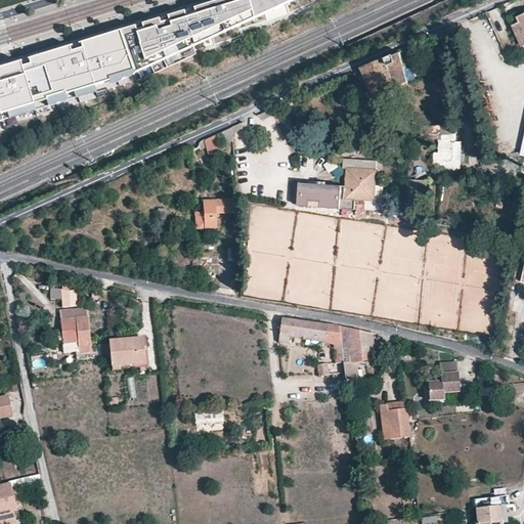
[(245,0),(236,0),(119,37),(132,80),(253,25),(245,0)]
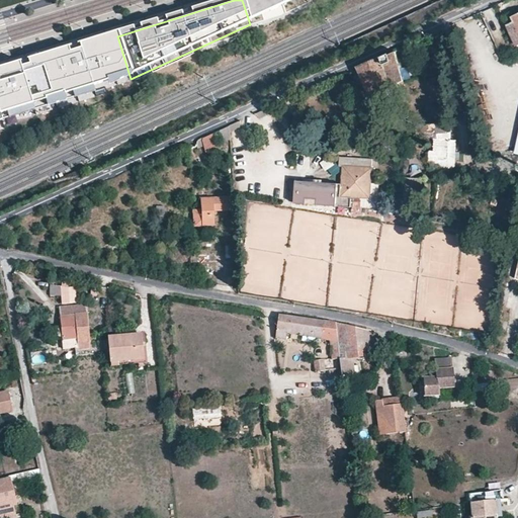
[(242,0),(250,24),(300,0),(242,0)]
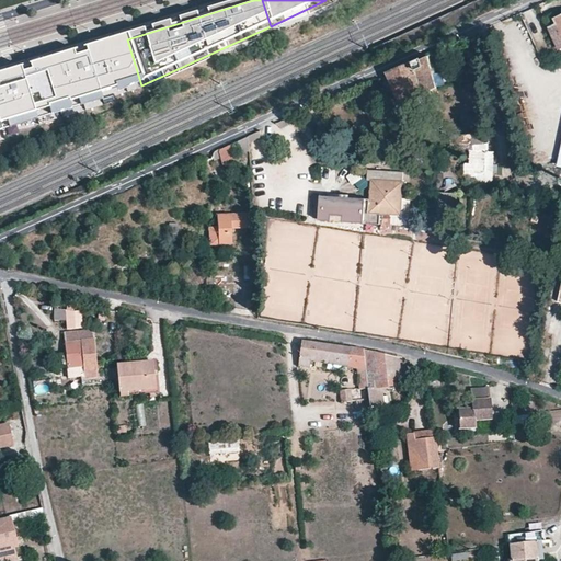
[(550,29),(559,49),(560,48),(560,15),(556,19),(558,24),(550,29)]
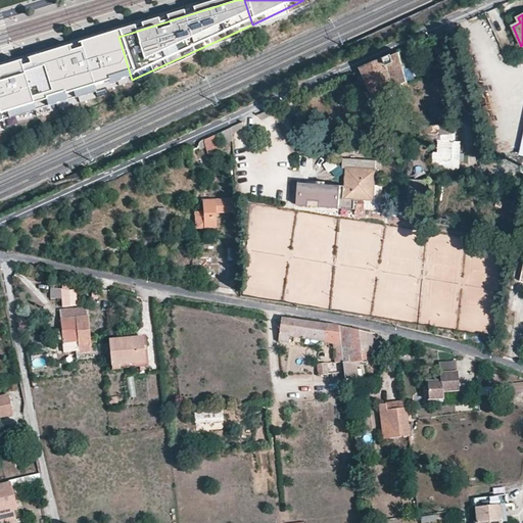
[(132,80),(119,37),(85,47),(87,53),(77,56),(74,52),(34,64),(36,70),(28,74),(24,66),(0,73),(0,125),(49,110),(47,105),(132,80)]
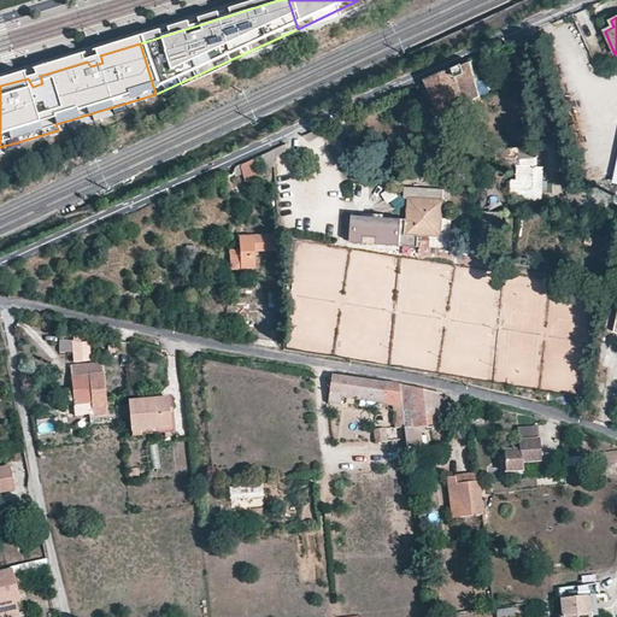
[(477,99),(481,97),(477,82),(471,63),(464,66),(466,76),(459,78),(465,104),(477,99)]
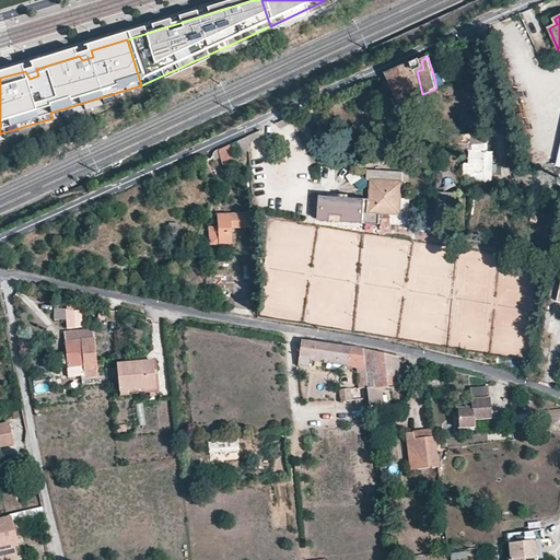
[(419,95),(422,94),(417,71),(423,69),(421,60),(389,74),(403,103),(415,97),(419,95)]
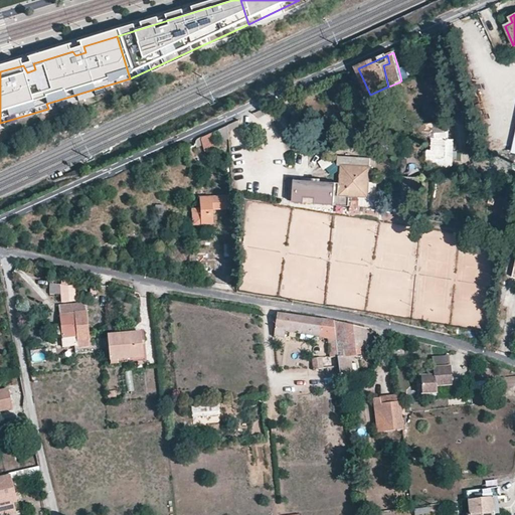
[(385,88),(388,97),(402,91),(398,82),(388,87),(385,88)]
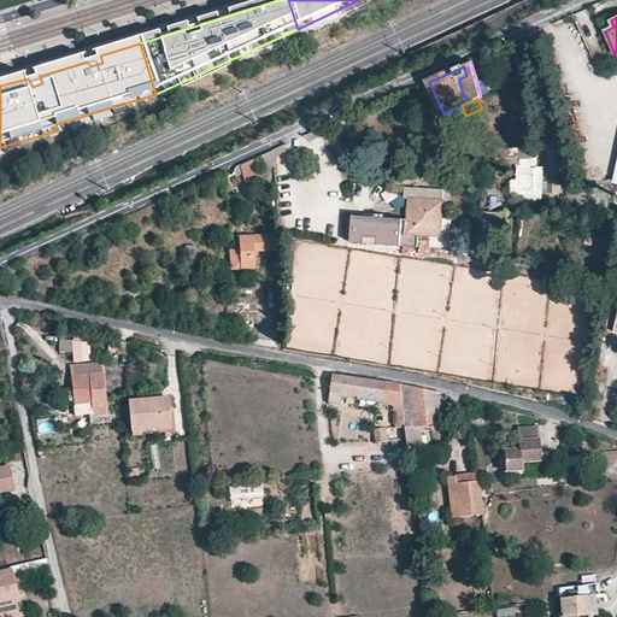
[(444,113),(446,122),(460,116),(457,107),(444,113)]
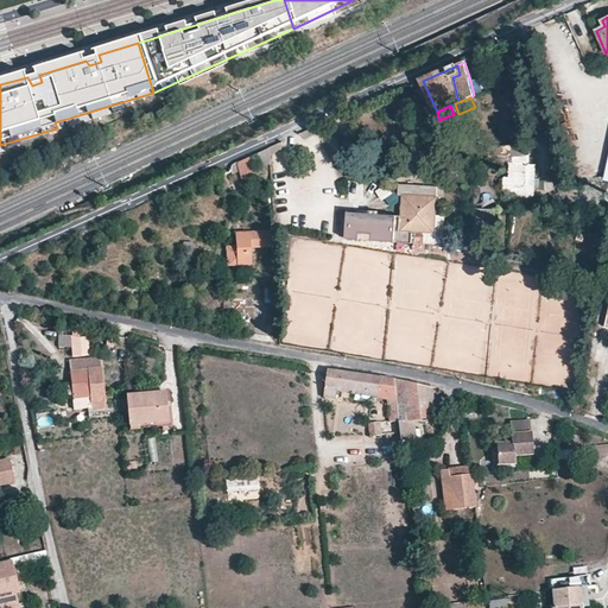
[(491,160),(494,160),(512,162),(511,146),(491,147),(491,160)]
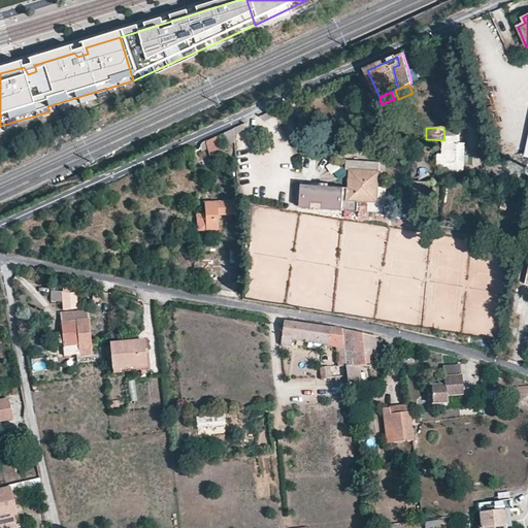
[(233,129),(224,133),(227,144),(234,142),(233,129)]
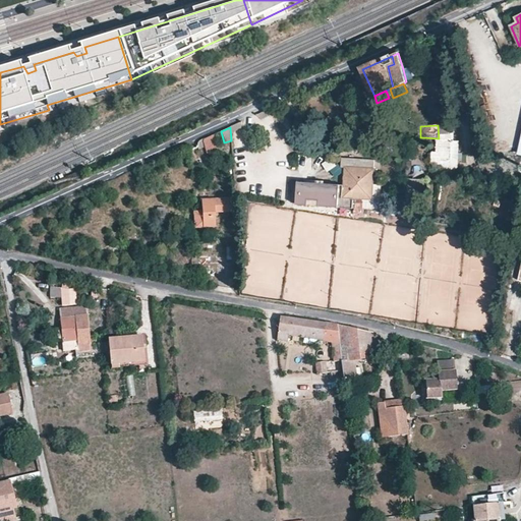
[(441,139),(439,140),(438,153),(432,153),(432,161),(442,161),(450,161),(451,141),(454,141),(454,133),(450,133),(441,134),(441,139)]
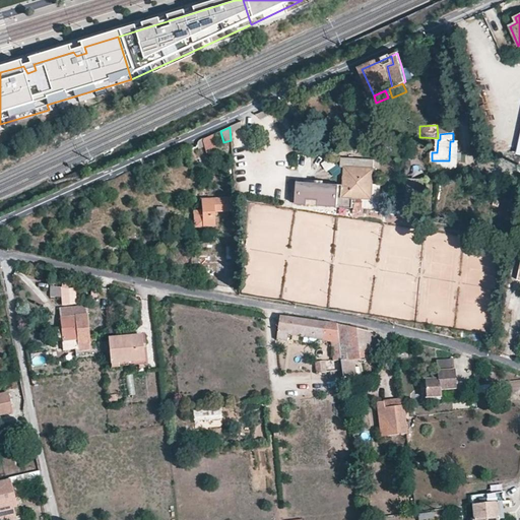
[(217,150),(212,134),(197,141),(196,145),(197,149),(204,147),(206,154),(217,150)]
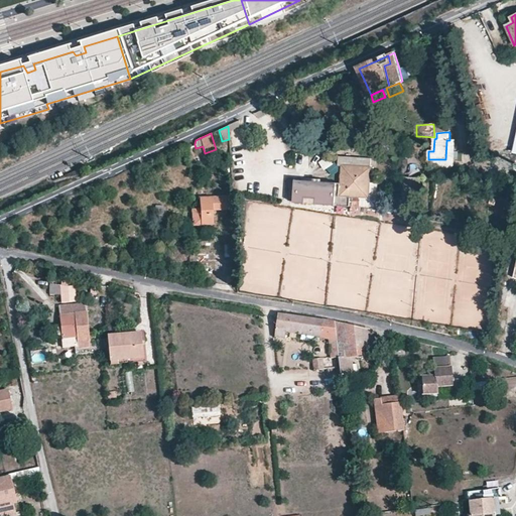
[(329,157),(320,162),(326,169),(334,164),(329,157)]
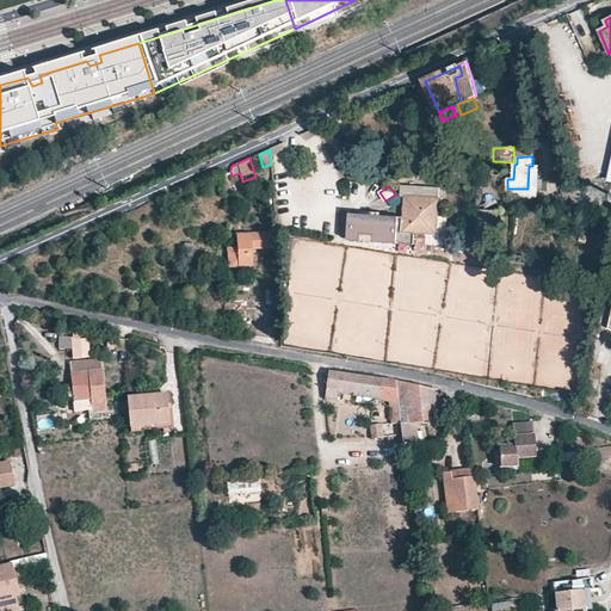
[(426,245),(427,234),(437,234),(438,217),(439,198),(406,196),(403,218),(395,217),(359,215),(351,215),(350,239),(403,242),(415,244),(420,244),(426,245)]
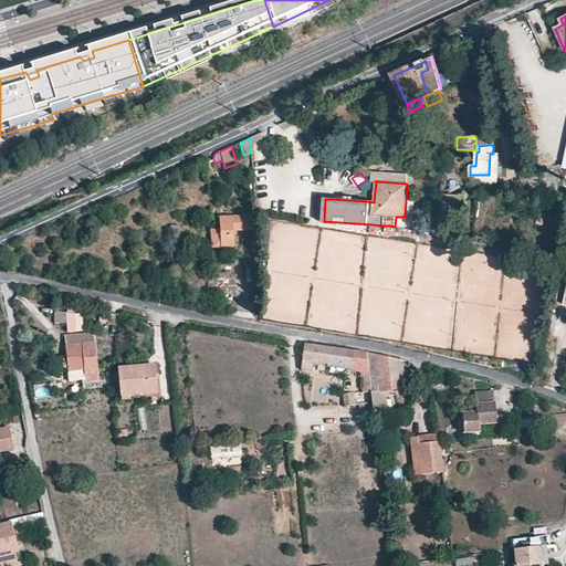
[(221,248),(234,248),(233,231),(254,229),(253,216),(220,218),(220,229),(221,248)]
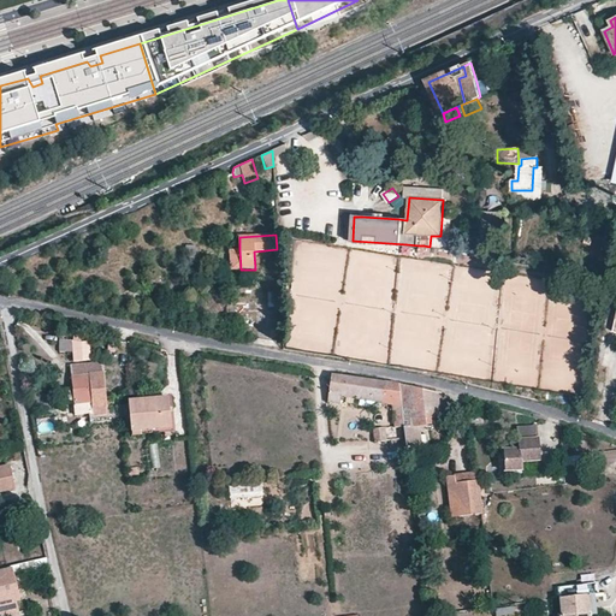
[(240,249),(230,252),(231,270),(241,270),(240,249)]
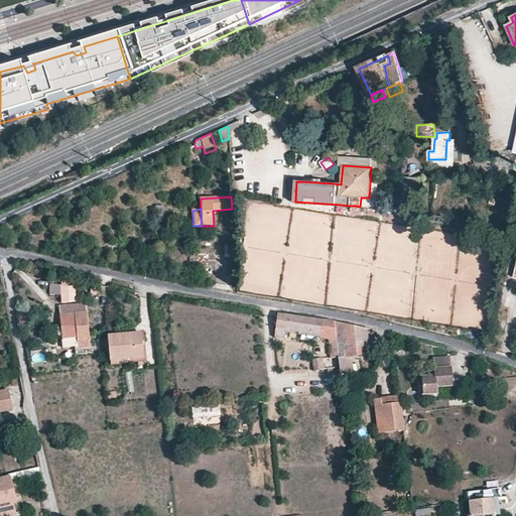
[(68,287),(60,286),(60,295),(61,302),(69,302),(68,287)]
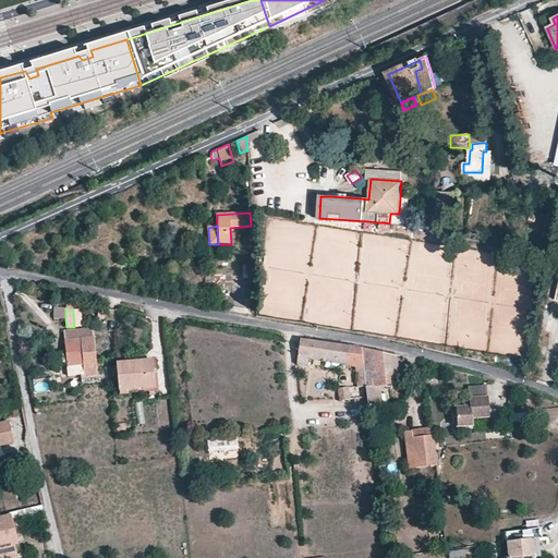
[(545,330),(554,334),(557,323),(547,320),(545,330)]
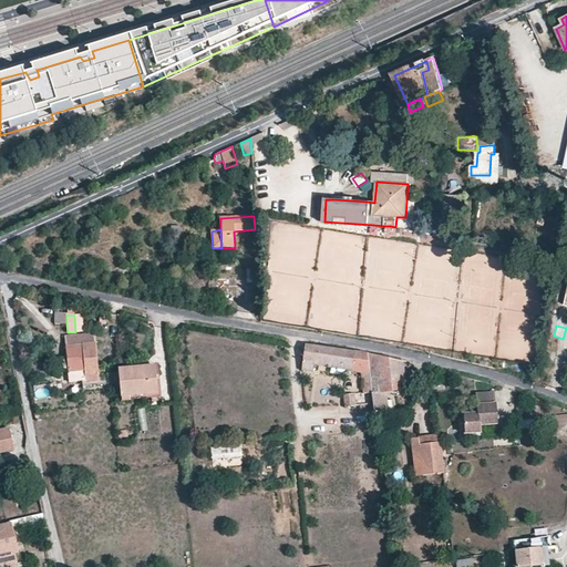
[(69,338),(70,347),(93,344),(92,336),(69,338)]
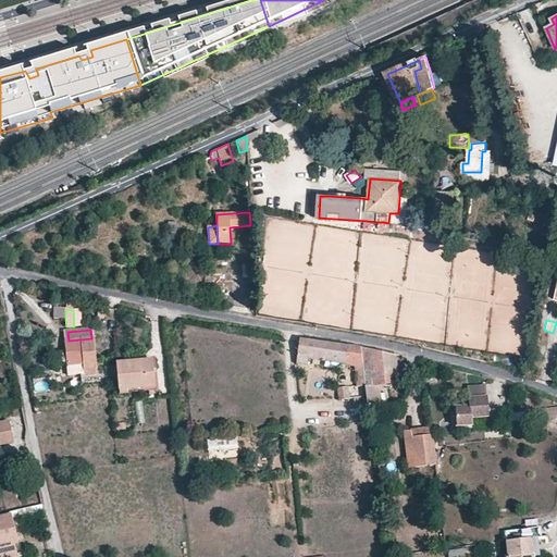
[(66,362),(67,366),(79,364),(81,376),(96,374),(93,338),(91,338),(69,341),(65,341),(65,350),(66,362)]
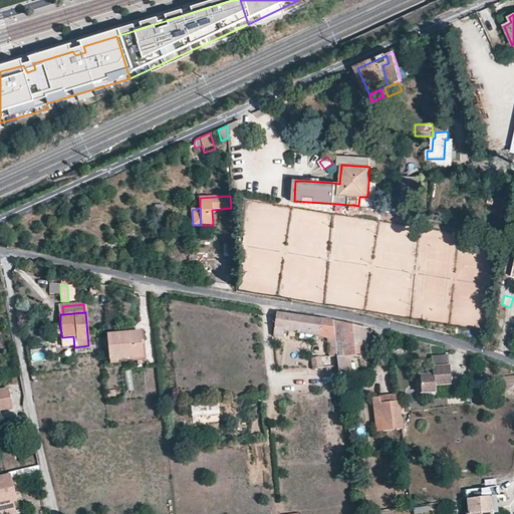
[(276,316),(275,327),(319,333),(319,337),(327,338),(328,343),(329,356),(329,357),(335,356),(337,356),(333,321),(313,318),(276,314),(276,316)]
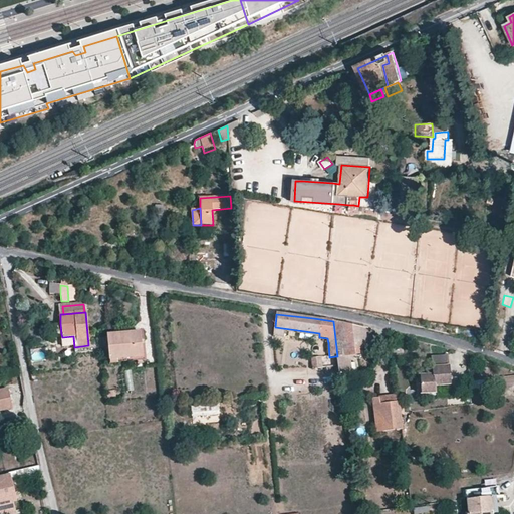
[(345,360),(345,355),(350,354),(358,353),(357,349),(366,347),(364,329),(333,321),(337,356),(340,377),(352,375),(350,360),(345,360)]
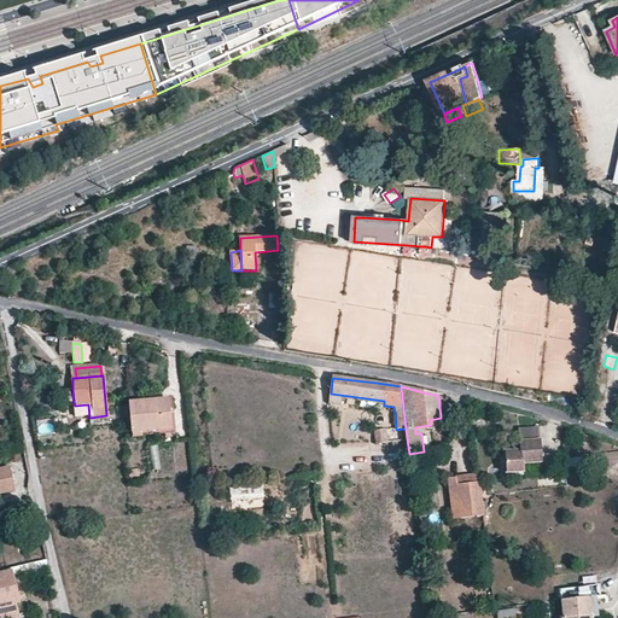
[(331,394),(330,397),(384,406),(384,401),(331,394)]
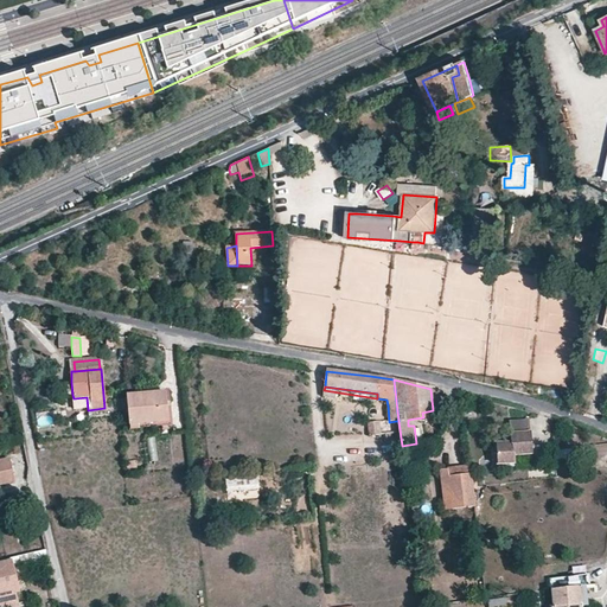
[(127,395),(129,426),(167,422),(166,403),(165,391),(127,395)]
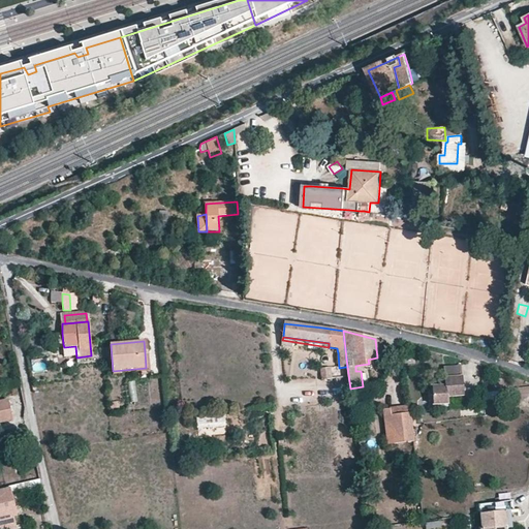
[(113,371),(113,374),(150,370),(149,350),(145,351),(146,368),(113,371)]
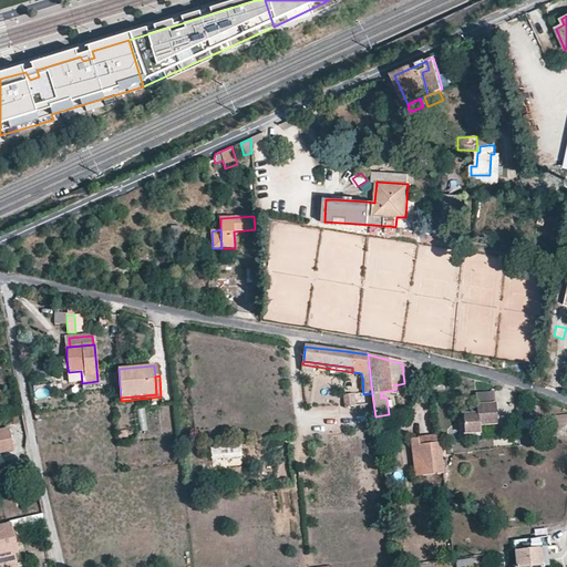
[(445,390),(445,382),(433,383),(434,391),(445,390)]
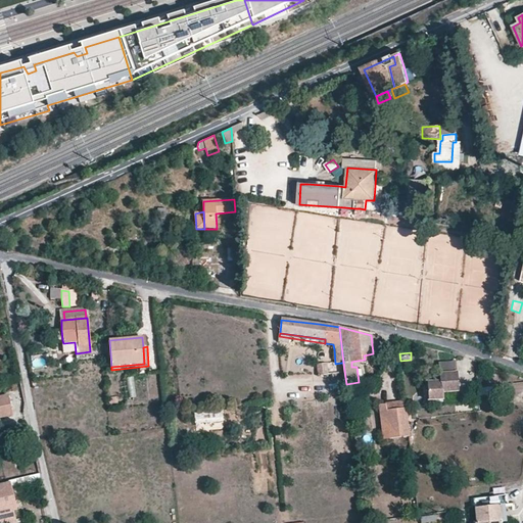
[(45,358),(33,358),(32,366),(44,367),(45,358)]
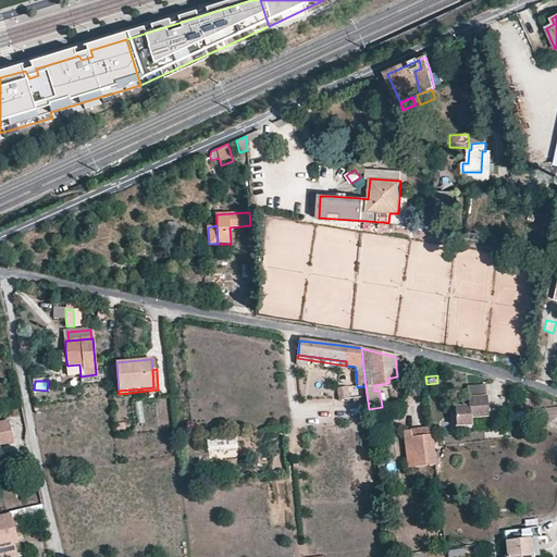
[(472,425),(472,417),(489,416),(485,386),(469,387),(470,406),(456,407),(457,426),(472,425)]
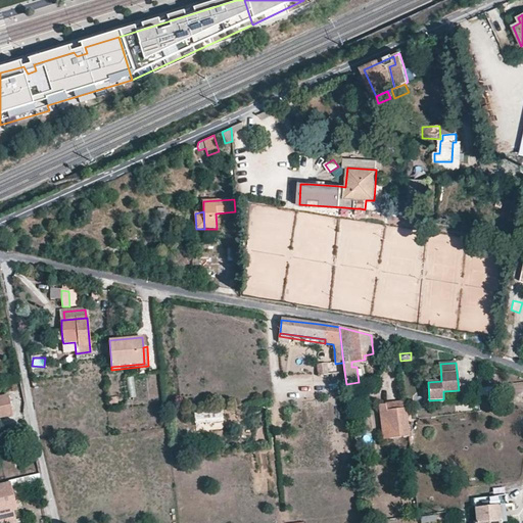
[(318,376),(329,375),(327,364),(317,365),(318,374),(318,376)]
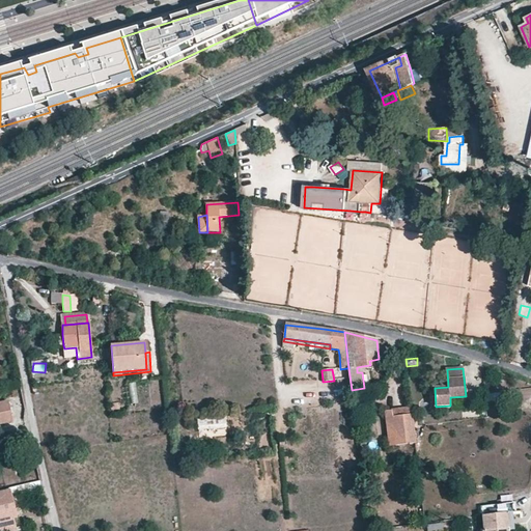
[(0,402),(0,423),(7,422),(6,415),(10,414),(8,401),(0,402)]
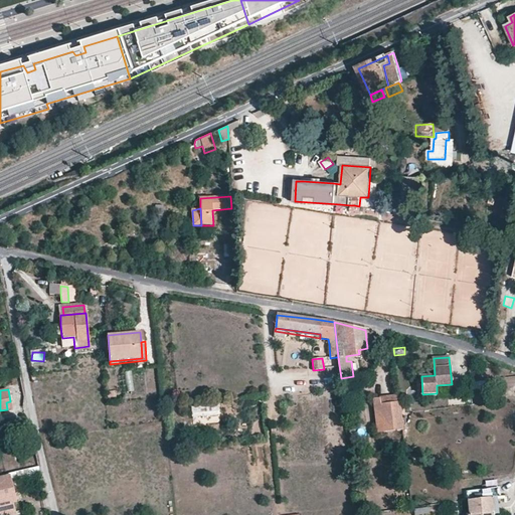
[(376,407),(381,407),(384,433),(403,431),(403,425),(402,416),(400,401),(381,404),(380,398),(375,399),(376,407)]
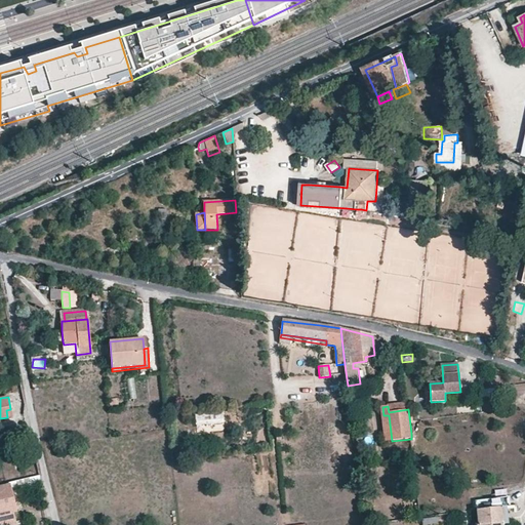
[(225,412),(196,413),(196,432),(216,431),(216,423),(225,423),(225,412)]
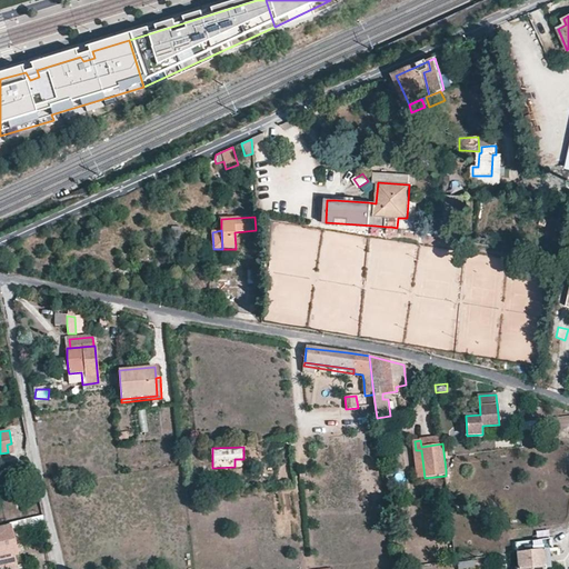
[(0,528),(0,568),(19,568),(18,562),(16,562),(13,553),(17,553),(13,538),(10,526),(0,528)]
